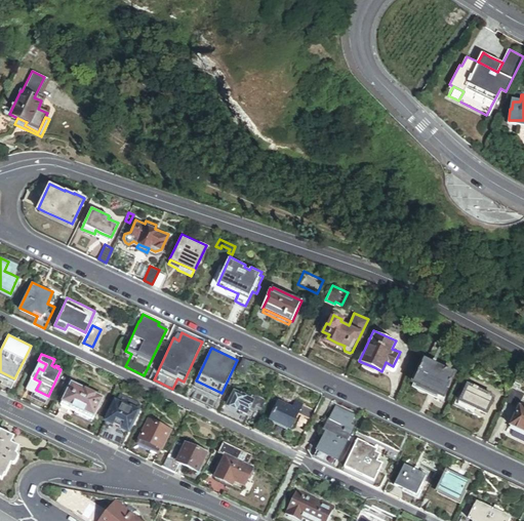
[(237,370),(245,373),(251,360),(243,357),(237,370)]
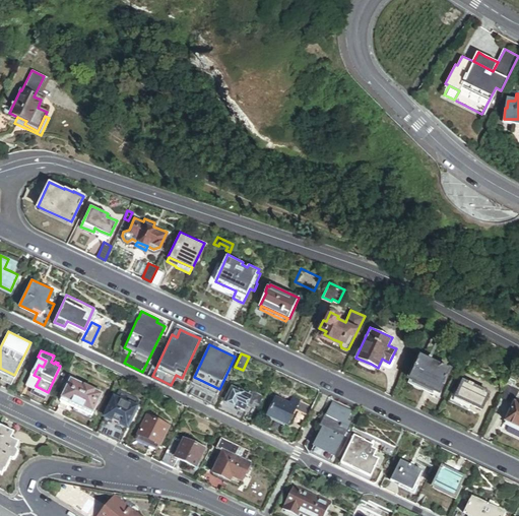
[(439,380),(443,382),(450,368),(419,353),(408,377),(423,384),(434,389),(439,380)]
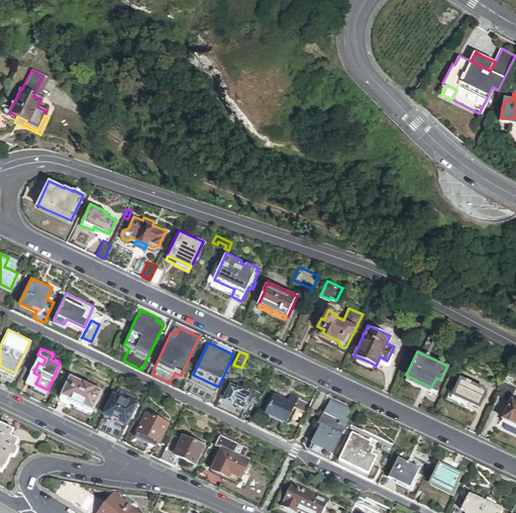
[(39,376),(33,373),(38,363),(42,365),(45,358),(37,354),(25,381),(34,386),(31,392),(35,395),(43,398),(47,390),(35,384),(39,376)]
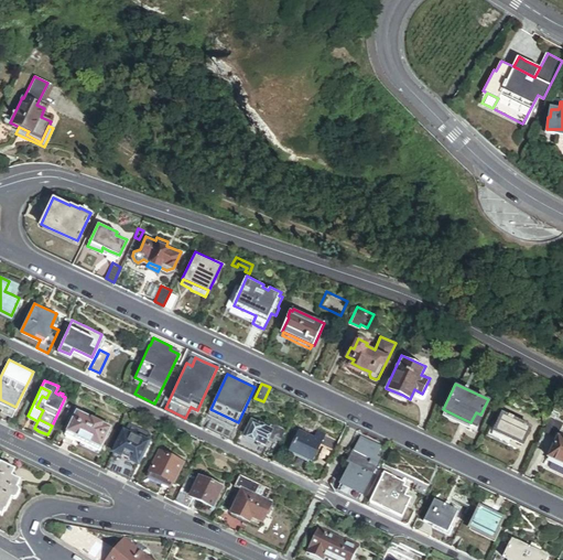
[(15,407),(0,399),(0,405),(4,407),(3,409),(7,411),(13,413),(15,407)]
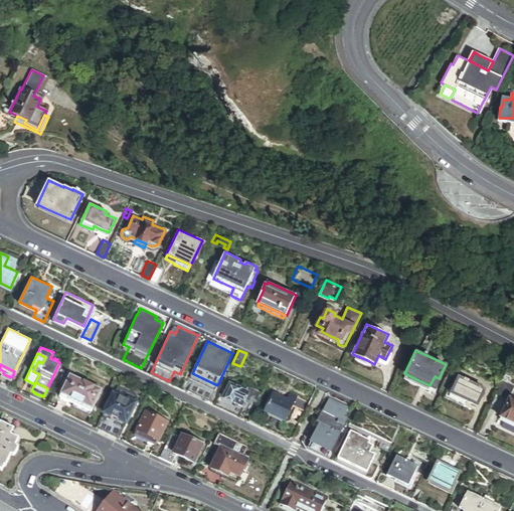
[(77,402),(91,408),(101,387),(70,372),(59,394),(77,402)]
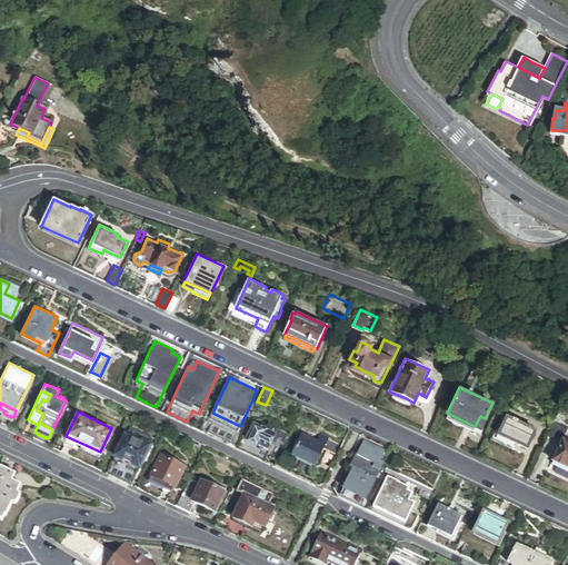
[(231,443),(240,426),(212,413),(210,416),(203,430),(218,437),(231,443)]
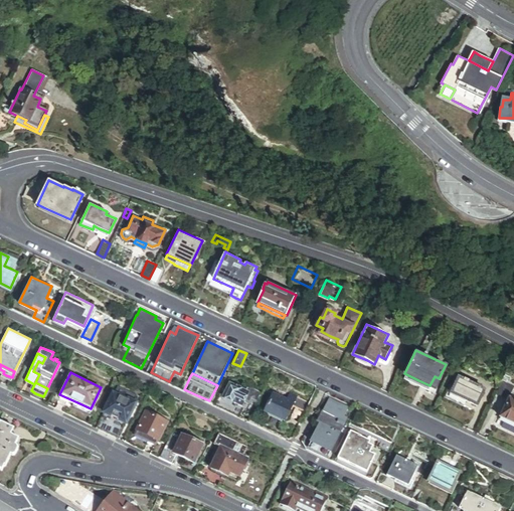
[(508,391),(511,392),(513,385),(513,383),(508,381),(511,375),(506,373),(497,391),(506,396),(508,391)]
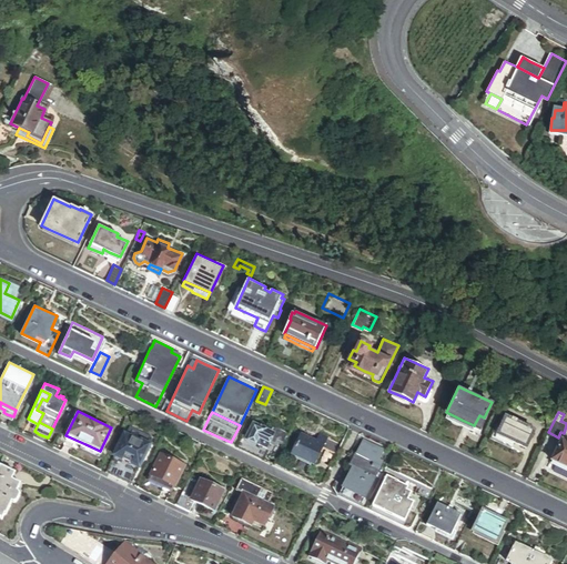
[(474,425),(479,427),(484,418),(479,415),(474,425)]
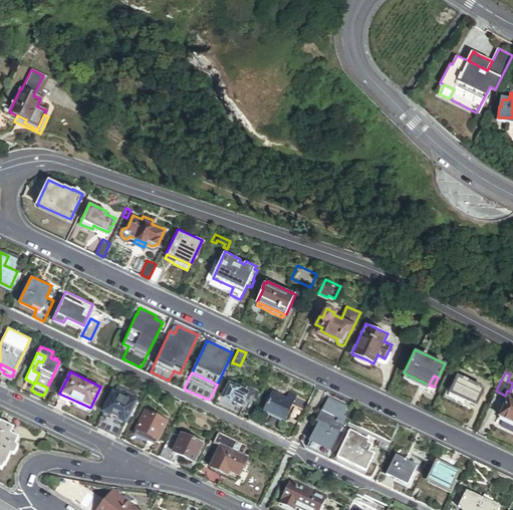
[(465,399),(477,404),(484,388),(477,385),(473,383),(468,379),(469,378),(464,376),(464,377),(458,375),(451,392),(465,399)]
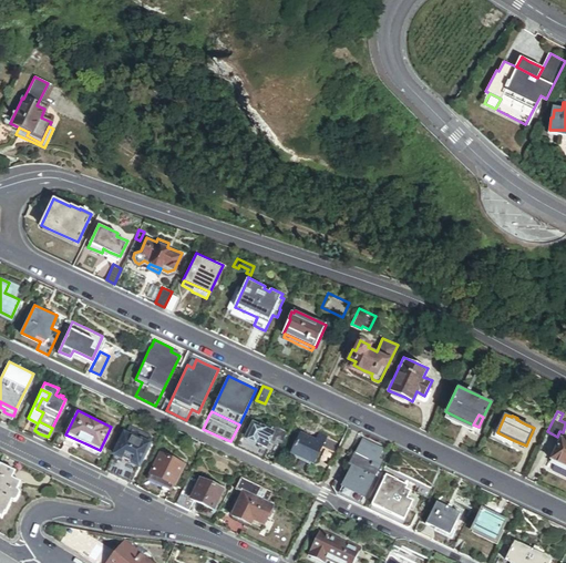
[(270,446),(266,444),(269,437),(274,439),(276,434),(284,438),(288,428),(276,422),(273,429),(254,420),(242,447),(257,454),(265,458),(270,446)]
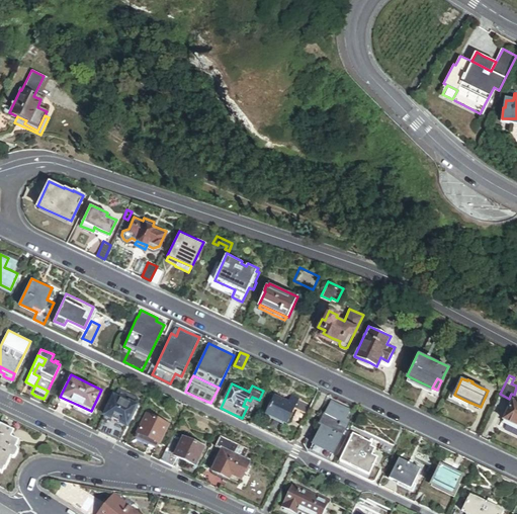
[(111,435),(118,438),(136,403),(133,401),(136,395),(117,386),(104,413),(102,412),(95,427),(107,433),(111,435)]
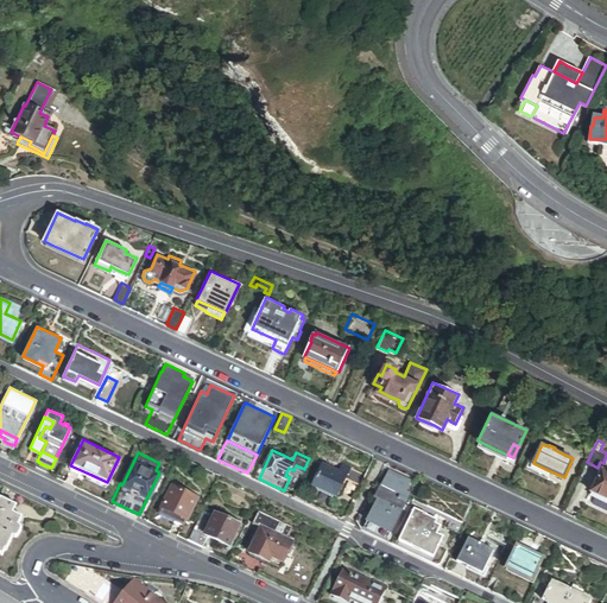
[(345,475),(361,483),(366,471),(342,461),(339,469),(322,462),(311,483),(328,490),(335,494),(345,475)]
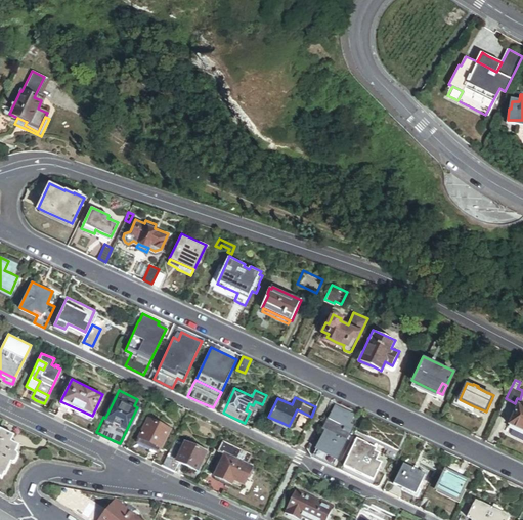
[(354,414),(334,403),(328,418),(338,422),(340,418),(349,423),(354,414)]
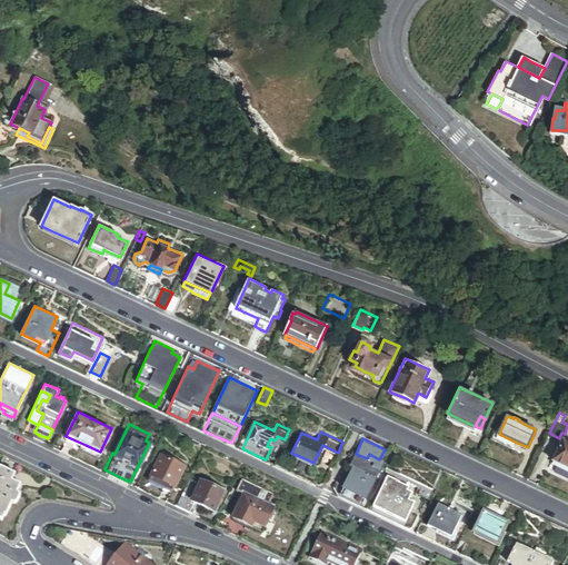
[(567,466),(567,439),(564,438),(554,459),(567,466)]
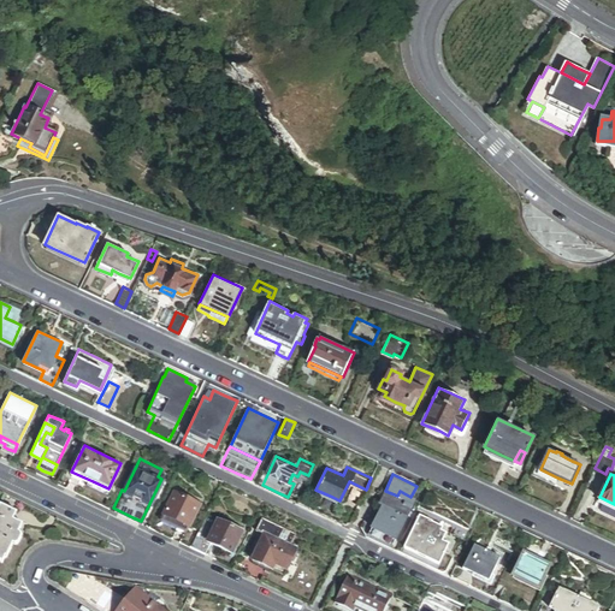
[(188,523),(197,502),(190,497),(191,493),(182,488),(179,492),(175,490),(164,511),(188,523)]
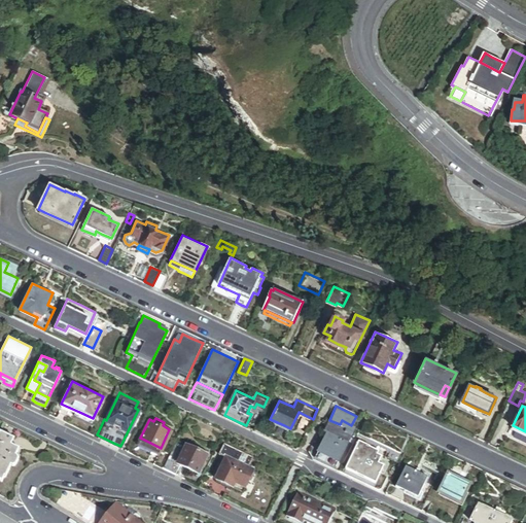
[(337,463),(354,426),(351,425),(342,420),(340,424),(329,420),(324,431),(326,432),(322,442),(314,438),(309,449),(312,456),(314,457),(315,453),(327,459),(337,463)]
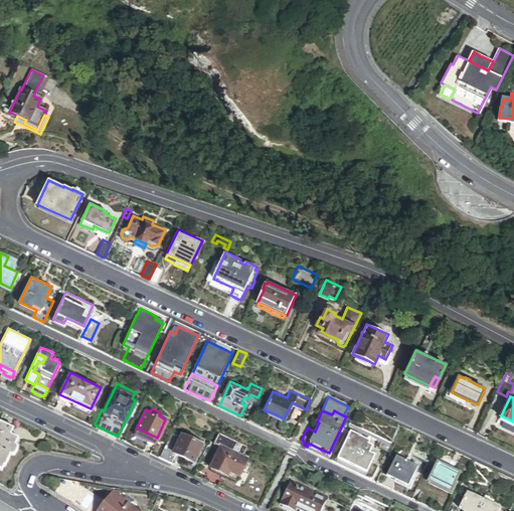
[(12,454),(15,453),(17,449),(18,446),(17,443),(15,442),(18,435),(11,432),(13,426),(0,418),(0,467),(1,468),(3,463),(5,464),(10,453),(12,454)]
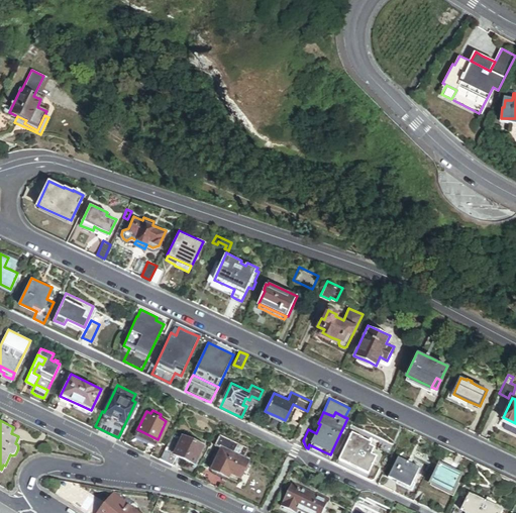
[(158,439),(137,429),(134,434),(147,440),(146,443),(149,444),(153,446),(158,439)]
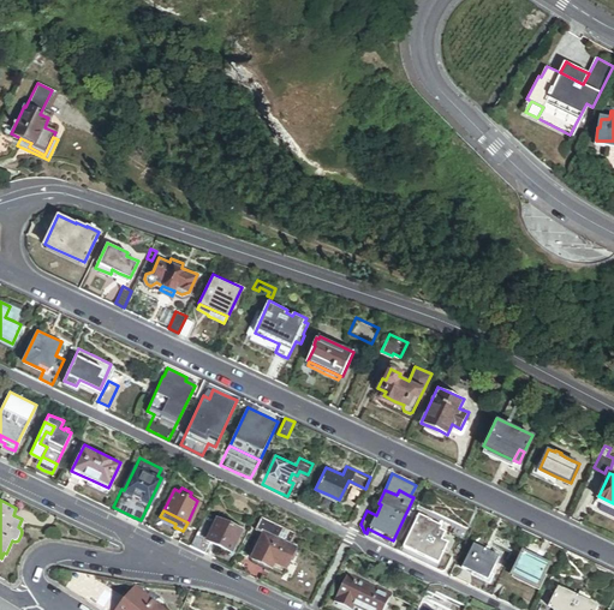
[(448,540),(441,538),(446,530),(441,527),(442,524),(431,519),(433,518),(419,512),(404,544),(398,542),(395,548),(430,564),(439,568),(443,564),(449,551),(445,549),(448,540)]
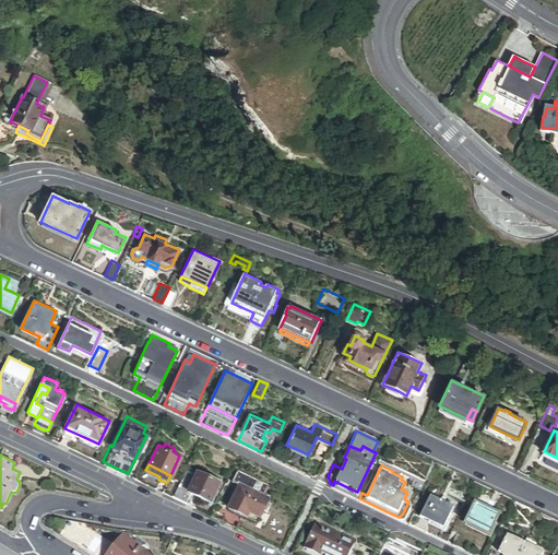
[(209,499),(218,480),(198,470),(188,489),(200,495),(209,499)]
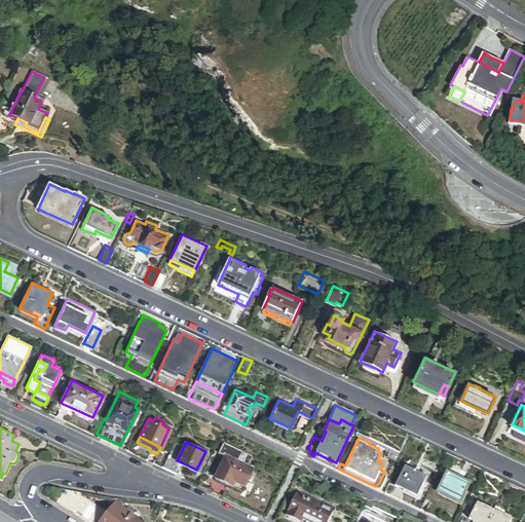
[(241,489),(253,467),(248,464),(251,457),(221,443),(218,450),(225,453),(215,476),(232,484),(241,489)]
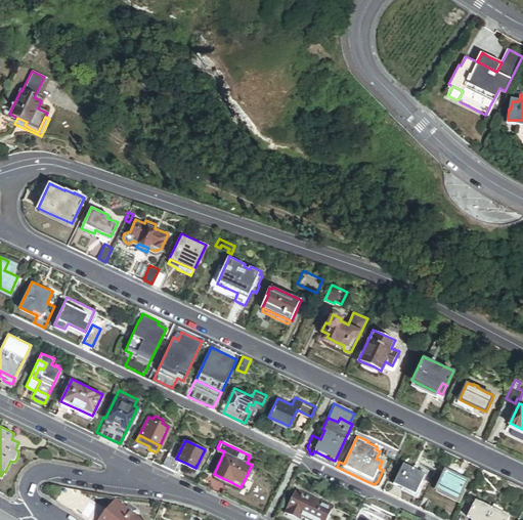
[(405,486),(416,491),(425,471),(412,465),(403,461),(393,481),(405,486)]
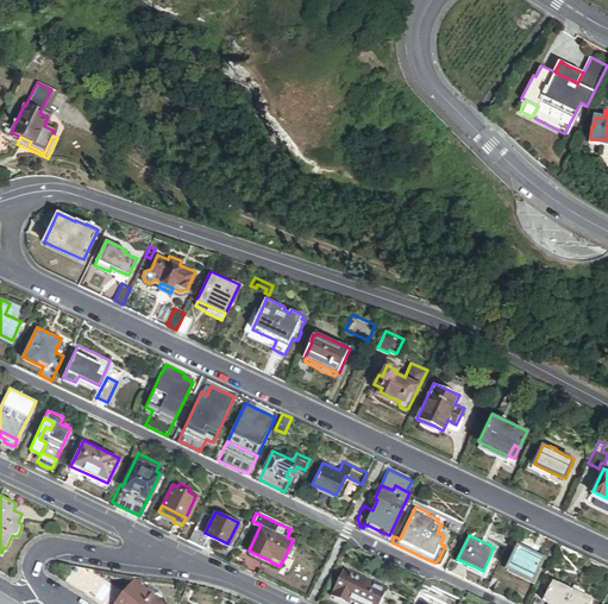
[(520,573),(532,579),(543,557),(530,551),(518,545),(507,566),(520,573)]
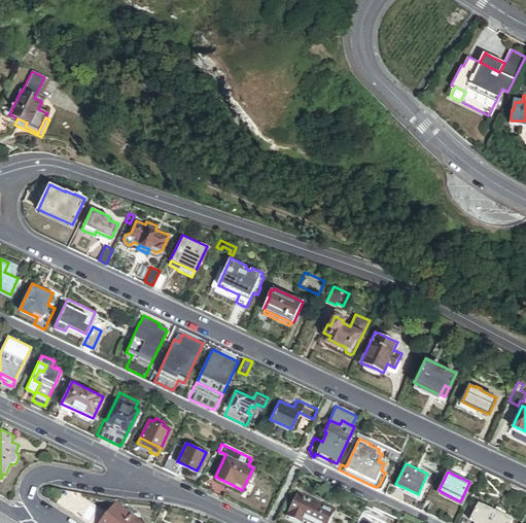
[(75,513),(83,498),(80,496),(83,491),(63,487),(56,500),(75,513)]
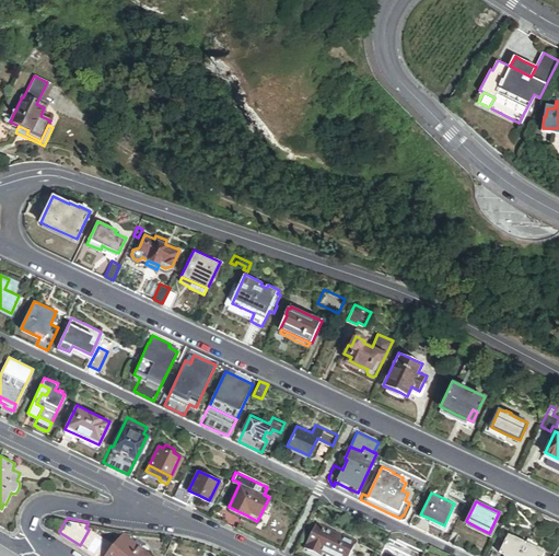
[(353,546),(357,541),(353,539),(354,536),(342,530),(341,533),(318,521),(305,547),(309,548),(309,551),(317,555),(321,551),(330,555),(347,555),(352,545),(353,546)]
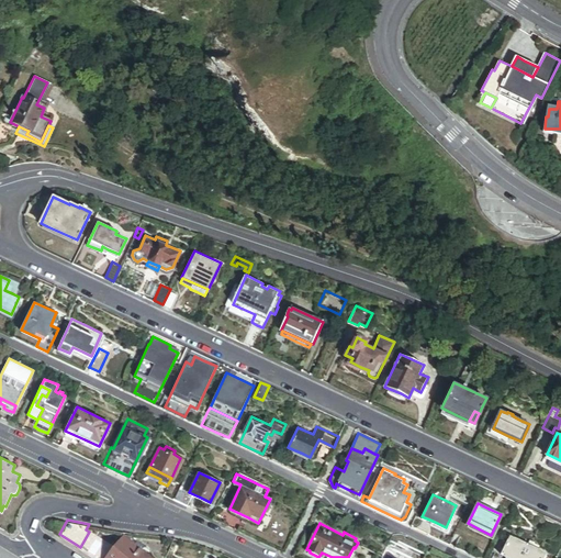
[(144,557),(145,557),(145,555),(141,551),(142,550),(141,549),(141,547),(120,532),(111,545),(89,532),(80,547),(96,557),(97,557),(144,557)]
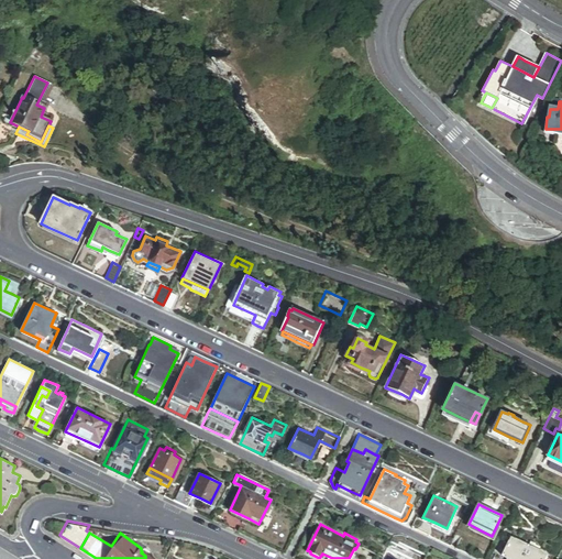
[(510,558),(521,558),(532,537),(528,535),(526,540),(513,534),(504,551),(508,554),(513,556),(510,558)]
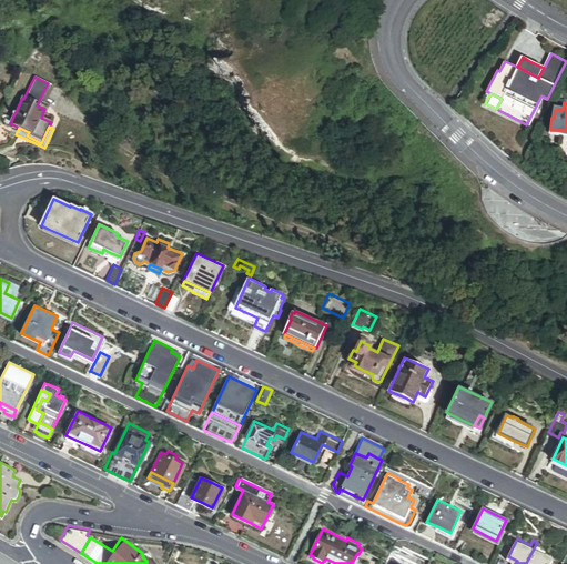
[(547,563),(552,555),(539,550),(542,544),(537,542),(526,563),(547,563)]
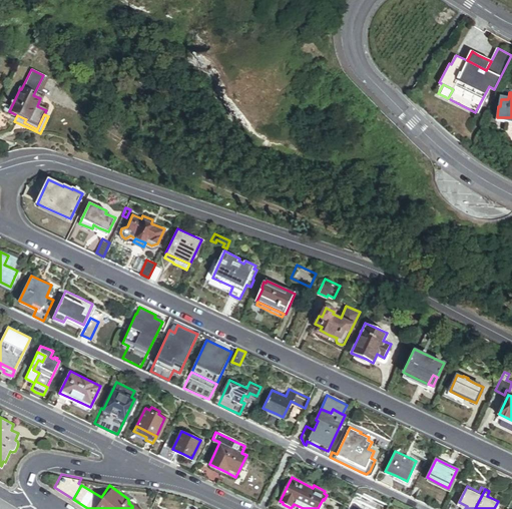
[(431,505),(440,508),(444,508),(450,496),(438,490),(431,505)]
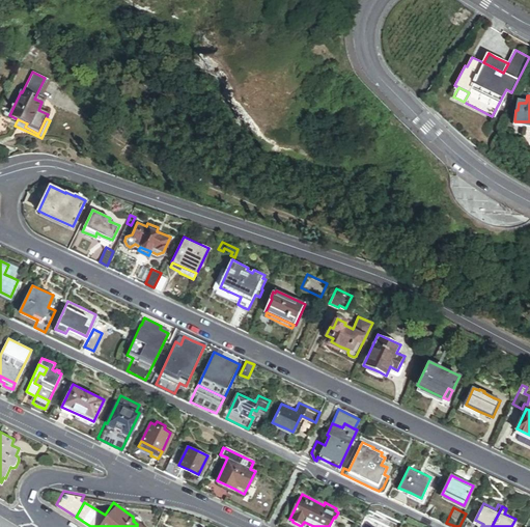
[(136,526),(145,526),(133,517),(133,519),(134,520),(133,521),(137,524),(137,526),(136,526)]
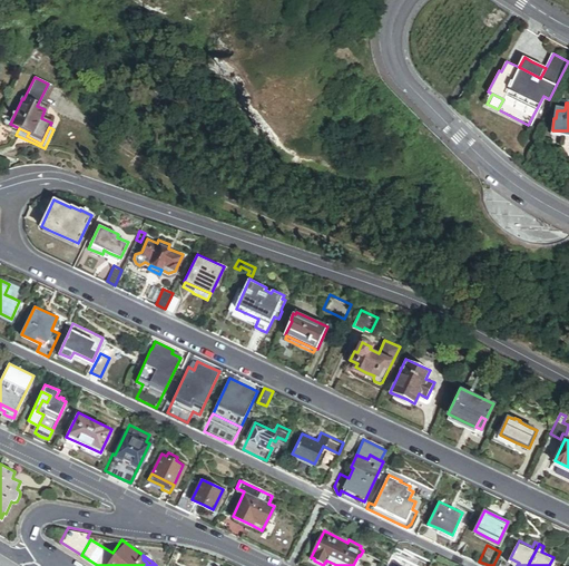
[(411,565),(390,556),(384,565),(411,565)]
